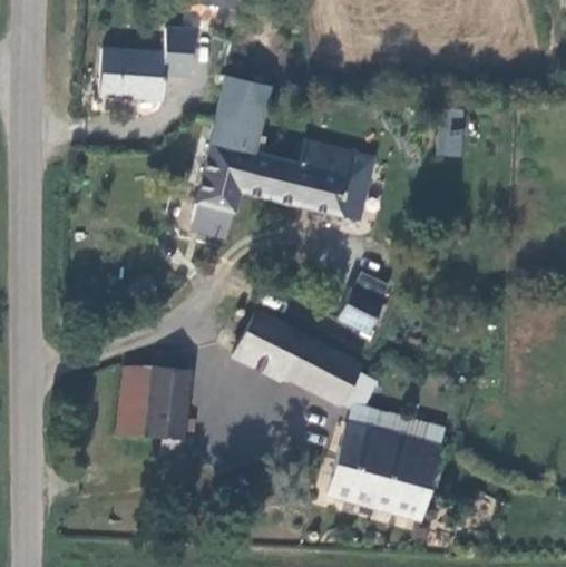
[(199,0),(199,6),(241,10),(242,0),(199,0)]
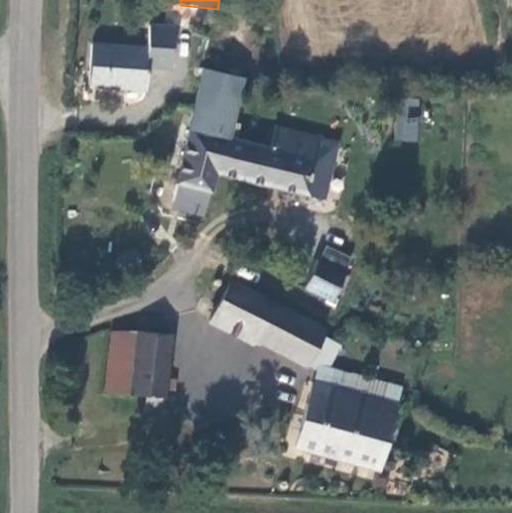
[(153,26),(152,73),(181,73),(182,26),(153,26)]
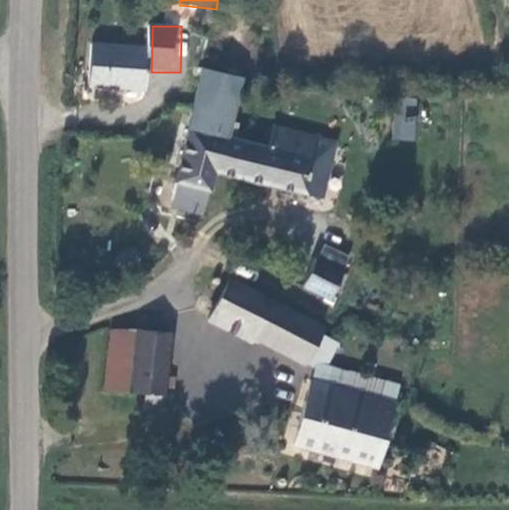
[(94,49),(92,87),(147,90),(150,52),(94,49)]
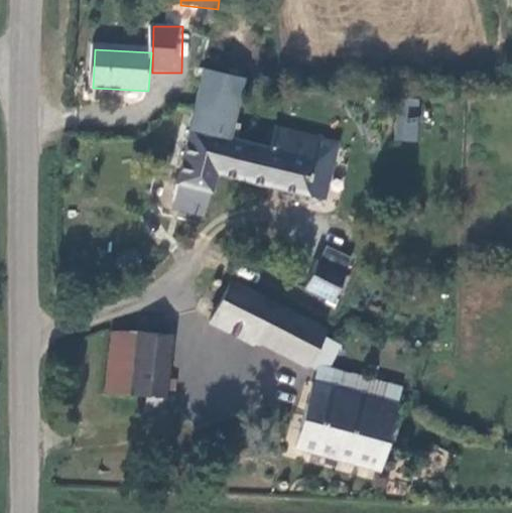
[(232,133),(245,80),(207,70),(192,129),(169,124),(155,177),(179,183),(172,210),(205,218),(217,172),(226,136),(227,132),(232,133)]
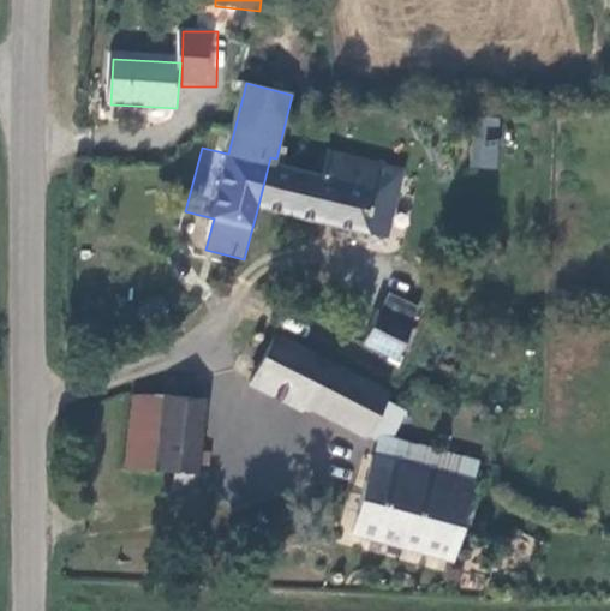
[(504,123),(479,121),(476,169),(502,171),(504,123)]
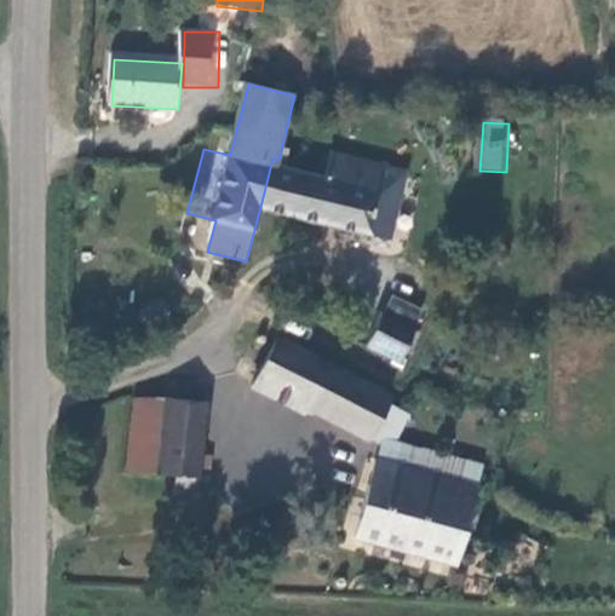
[(326,177),(271,163),(260,207),(390,240),(401,199),(380,194),(388,167),(332,153),(326,177)]
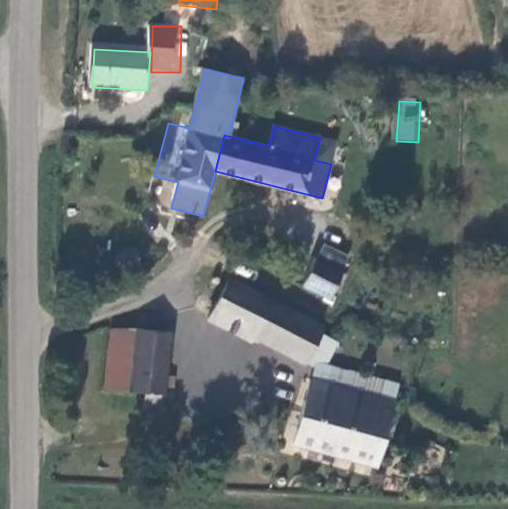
[(331,164),(337,142),(320,138),(314,160),(331,164)]
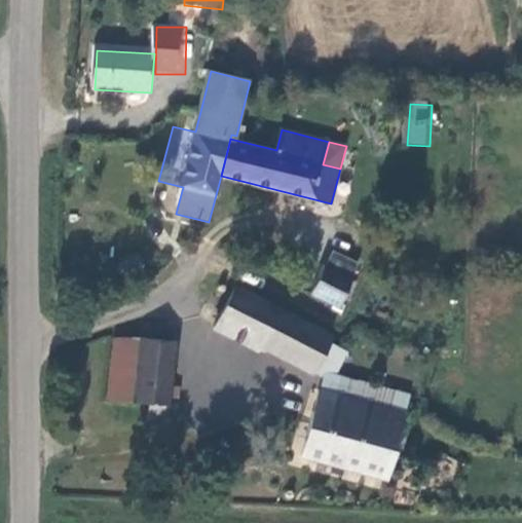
[(349,263),(332,255),(312,296),(339,309),(352,283),(343,277),(349,263)]
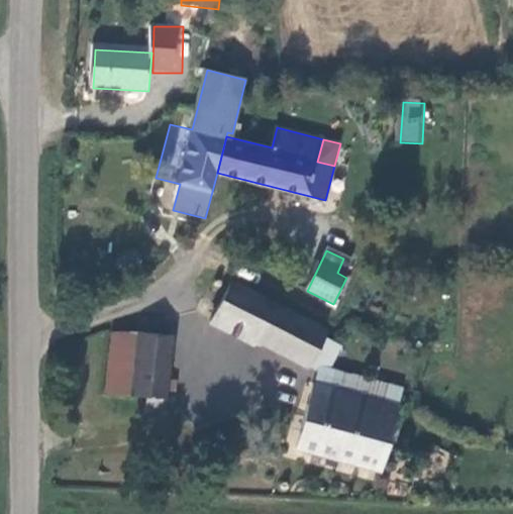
[(323,377),(330,364),(313,354),(321,338),(324,334),(229,285),(210,323),(251,344),(254,341),(317,374),(323,377)]
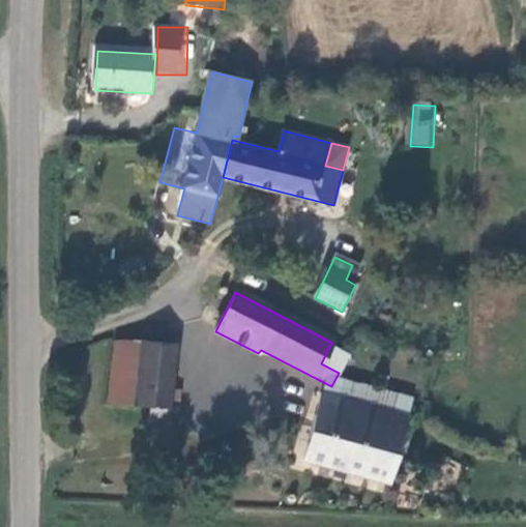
[(177,346),(114,339),(108,403),(150,407),(148,425),(169,427),(177,346)]
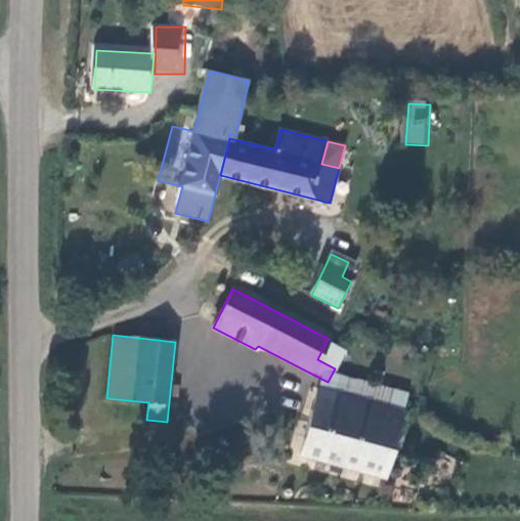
[(317,359),(335,368),(343,352),(326,343),(317,359)]
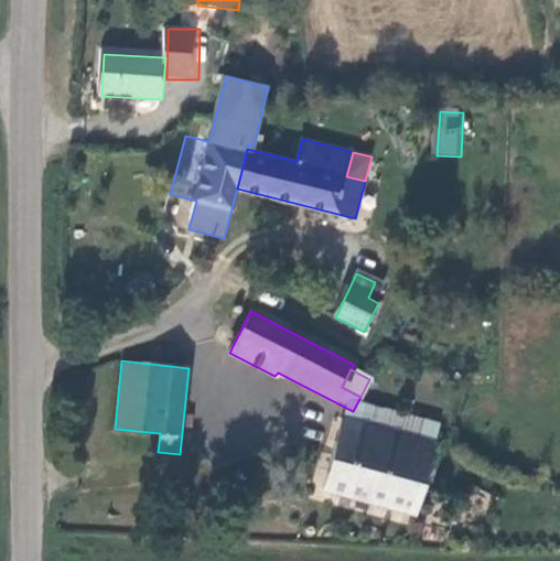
[(433,448),(437,437),(361,397),(353,411),(346,408),(342,422),(433,448)]
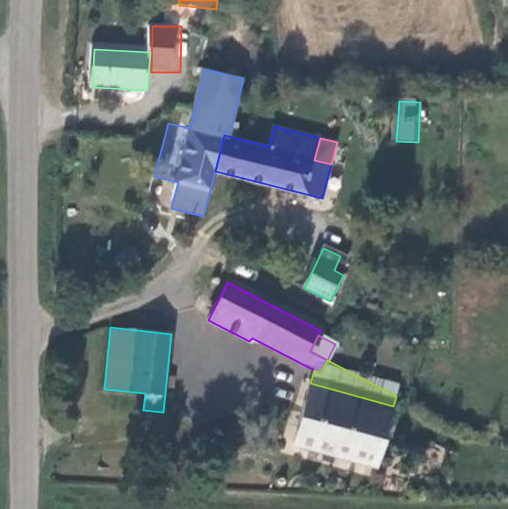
[(376,469),(393,406),(310,383),(293,445),(376,469)]
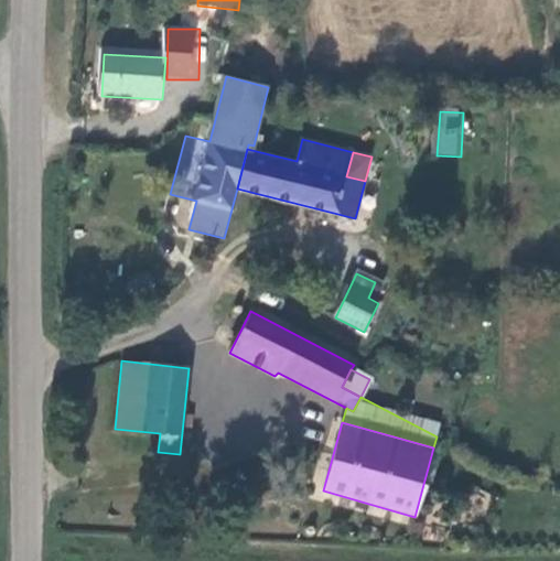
[(245,482),(247,483),(250,483),(252,482),(255,479),(256,477),(256,475),(256,473),(255,471),(252,468),(250,467),(248,467),(246,467),(244,470),(241,471),(240,473),(240,476),(241,478),(243,481),(245,482)]
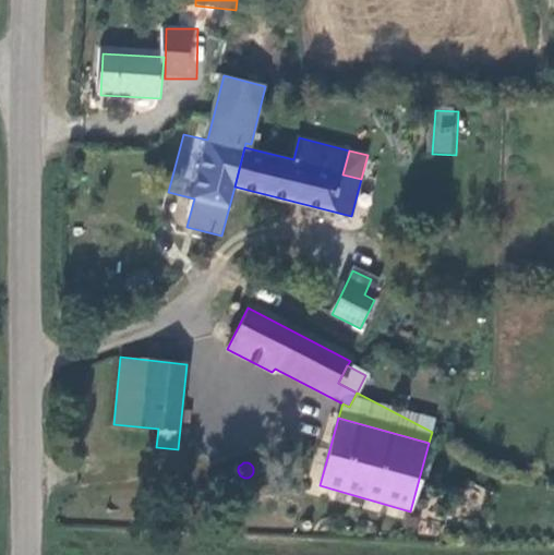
All buildings are outlined.
